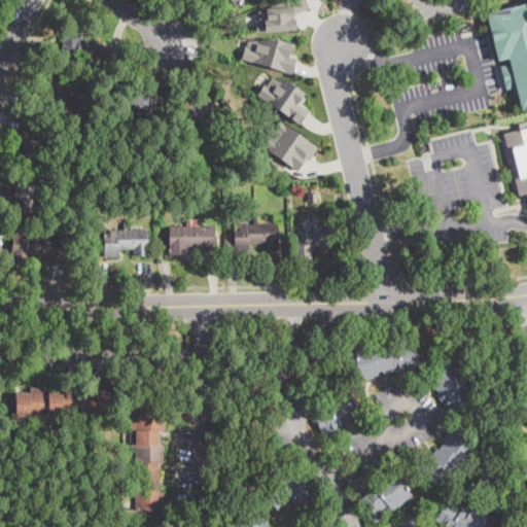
[(255,19),(256,32),(296,29),(294,12),(308,7),(305,0),(287,0),(289,5),(258,8),(258,19),(255,19)]
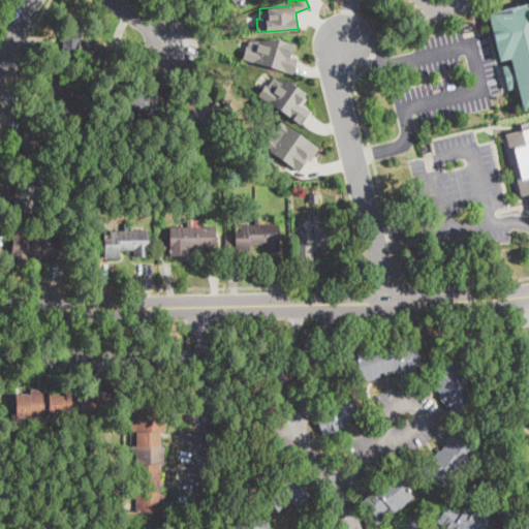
[(528,107),(523,110),(518,89),(508,91),(507,90),(502,66),(511,64),(509,58),(499,61),(488,12),(528,1),(528,107)]
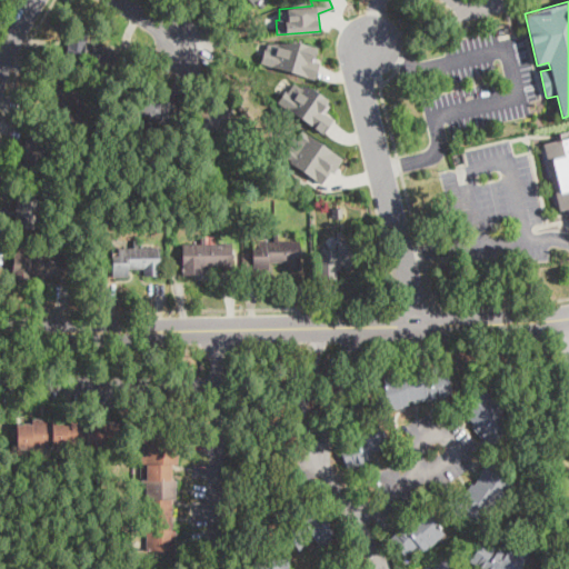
[(121,51),(119,70),(78,65),(79,53),(68,51),(71,22),(90,25),(88,42),(105,45),(103,49),(121,51)]
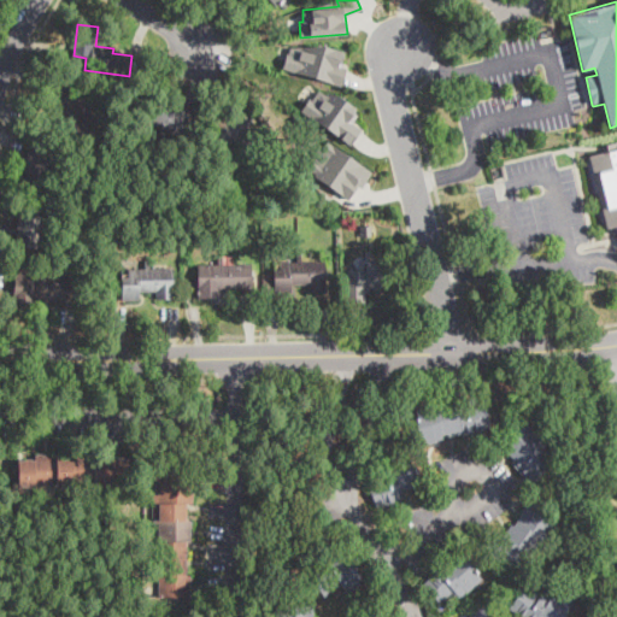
[(294,37),(283,69),(341,86),(347,66),(341,65),(346,52),(294,37)]
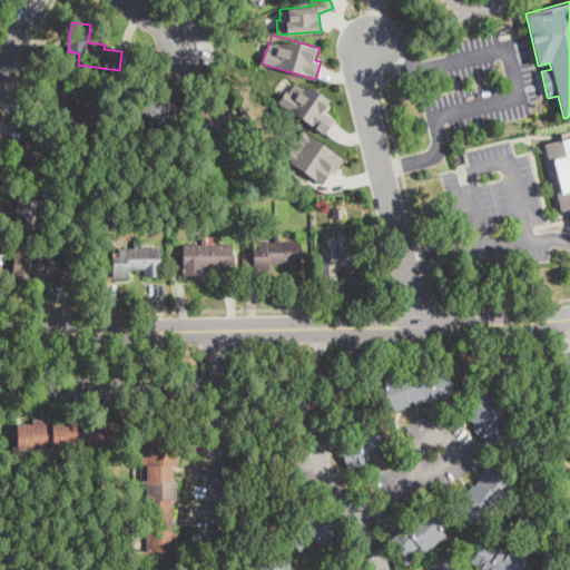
[(296,79),(278,102),(324,134),(334,119),(323,112),(331,101),(296,79)]
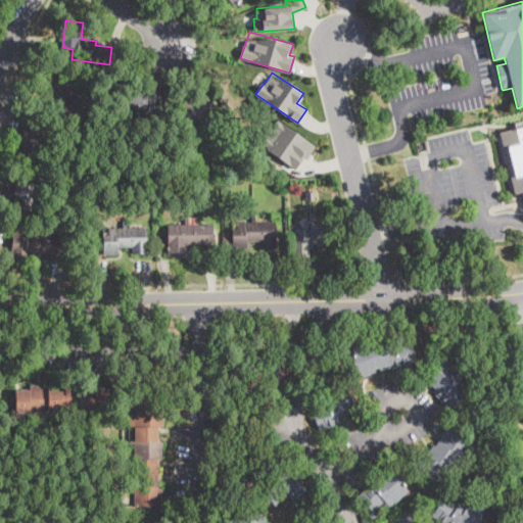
[(162,97),(152,116),(128,104),(138,84),(162,97)]
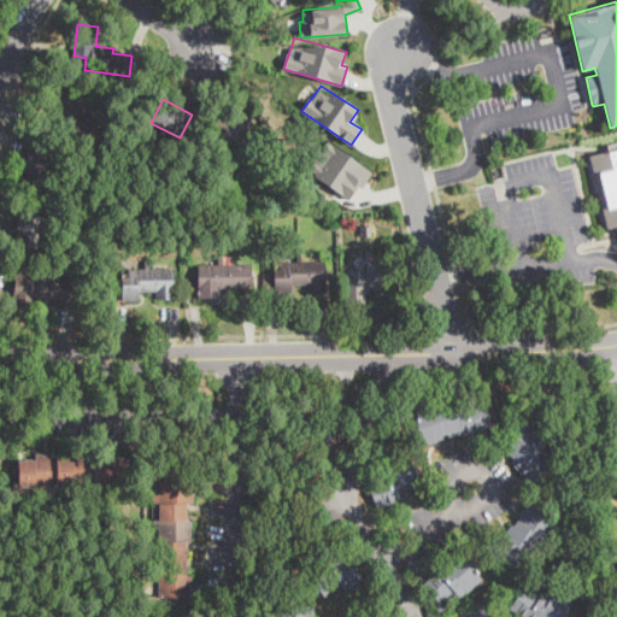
[(329,140),(307,170),(348,200),(358,184),(362,187),(371,171),(329,140)]
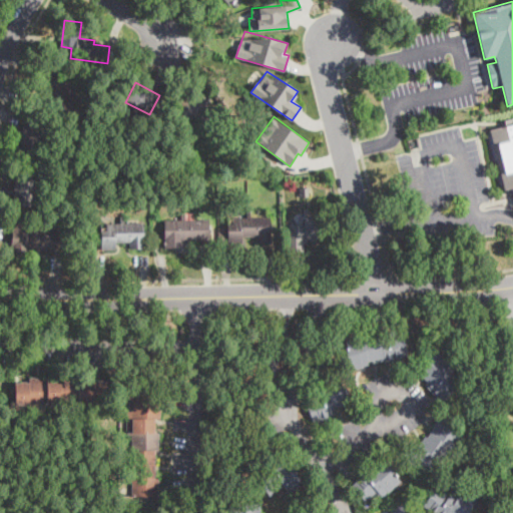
[(512,118),(512,190),(512,188),(505,189),(490,130),(506,126),(504,120),(512,118)]
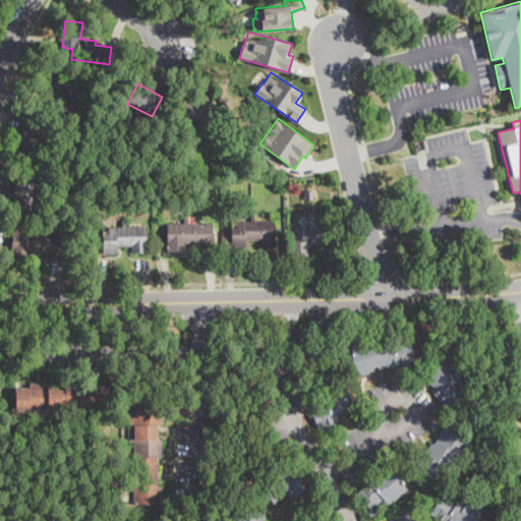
[(46,128),(42,156),(20,152),(24,125),(46,128)]
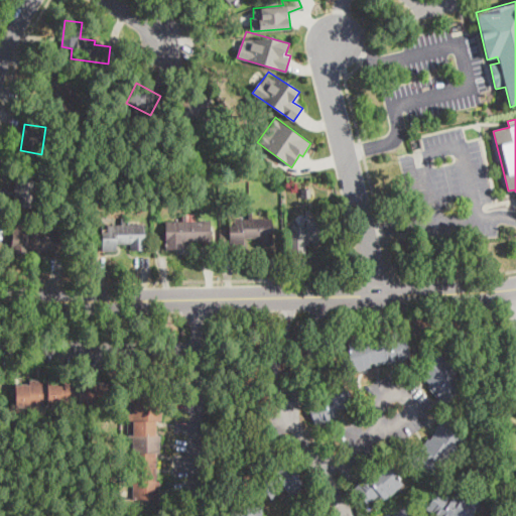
[(38,181),(34,208),(12,205),(16,178),(38,181)]
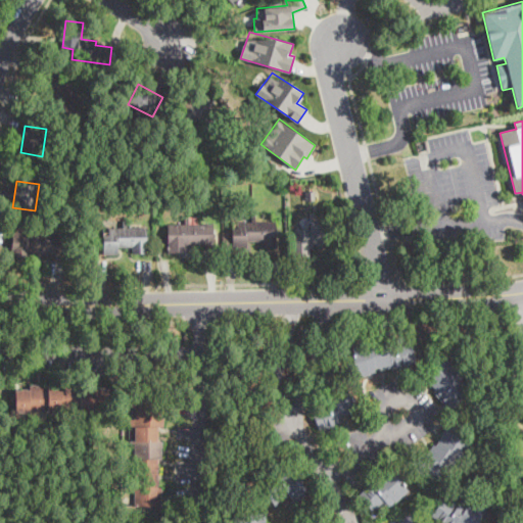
[(189,216),(189,225),(214,225),(215,243),(188,244),(188,253),(169,253),(169,226),(184,225),(184,216),(189,216)]
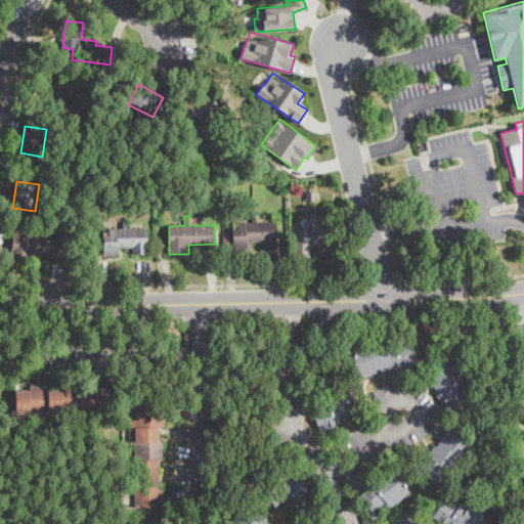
[(311,257),(293,257),(293,243),(295,243),(295,230),(311,230),(311,220),(332,220),(332,245),(311,245),(311,257)]
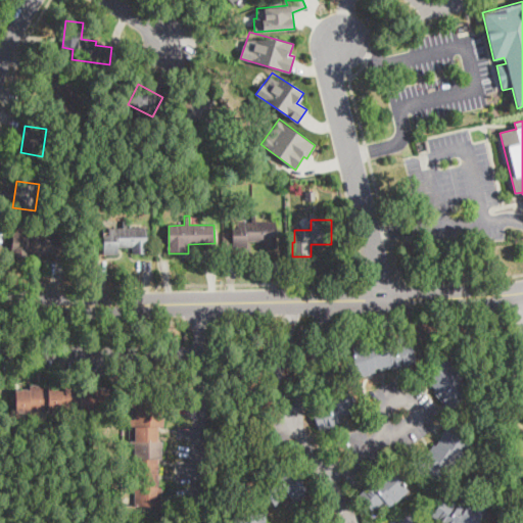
[(127,222),(127,228),(147,228),(147,254),(133,254),(133,247),(120,247),(120,255),(106,255),(105,229),(123,229),(123,222),(127,222)]
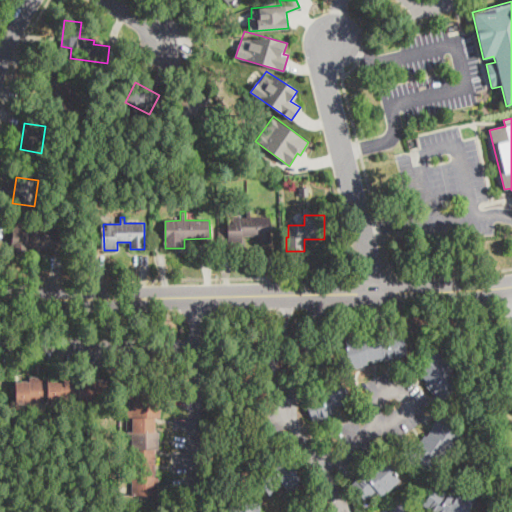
[(271,218),(271,243),(256,243),(256,237),(243,237),(243,243),(227,243),(227,224),(233,224),(233,218),(271,218)]
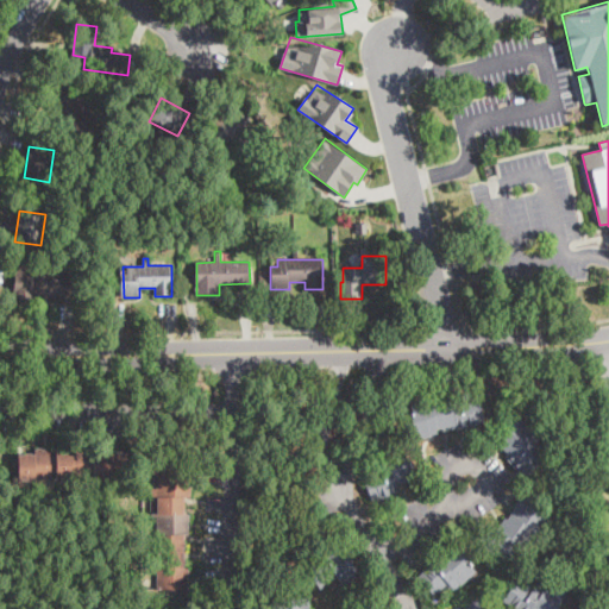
[(67,289),(66,297),(66,299),(37,296),(36,305),(13,303),(16,270),(68,275),(67,289)]
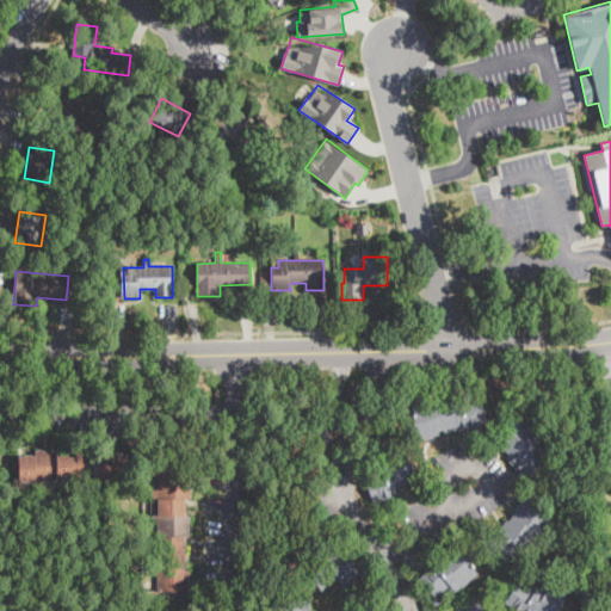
[(462,395),(464,402),(481,399),(486,424),(477,426),(477,427),(460,432),(460,430),(445,432),(445,430),(439,431),(439,436),(432,437),(433,439),(417,443),(412,419),(414,419),(412,406),(462,395)]
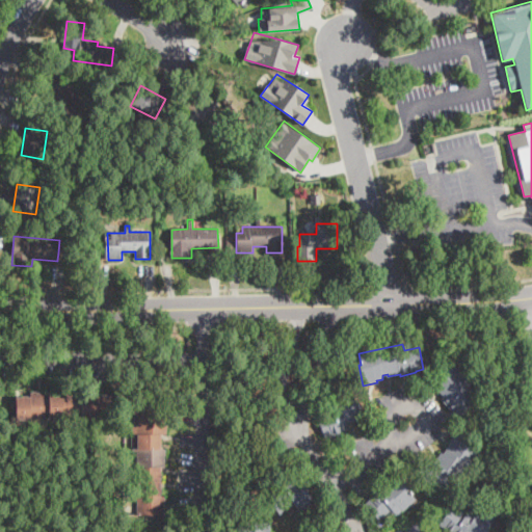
[(466,391),(475,403),(458,417),(453,410),(451,411),(442,399),(444,397),(440,392),(439,393),(431,383),(456,365),(468,379),(466,380),(471,388),(466,391)]
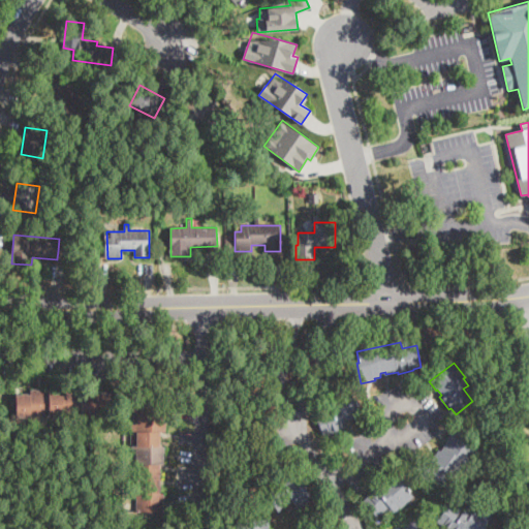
[(347,387),(351,397),(354,396),(362,416),(350,421),(350,419),(343,423),(346,429),(331,435),(331,433),(323,436),(316,416),(331,410),(328,402),(335,399),(333,393),(347,387)]
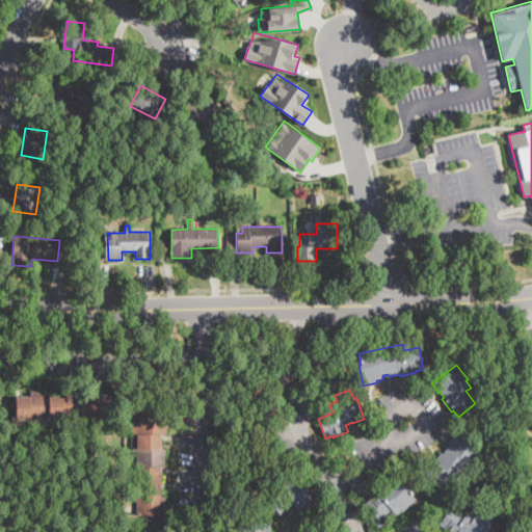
[(83,392),(83,395),(111,394),(112,420),(63,421),(63,418),(53,419),(53,421),(31,422),(31,420),(17,420),(16,397),(28,396),(27,394),(63,393),(63,392),(83,392)]
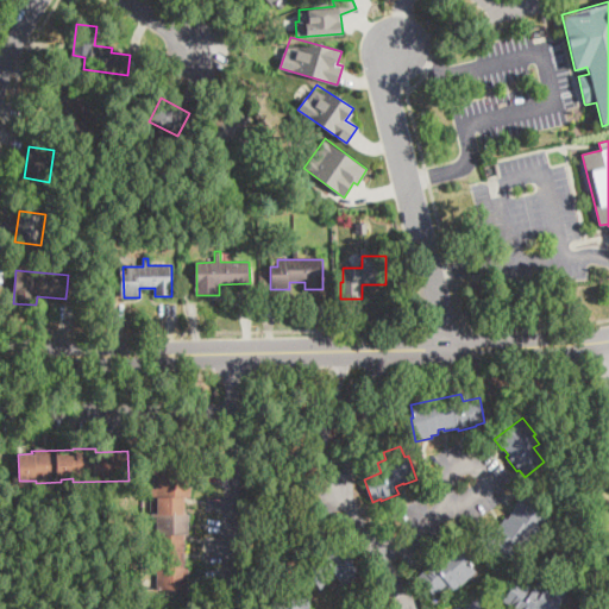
[(175,471),(175,477),(190,477),(190,497),(184,497),(184,514),(189,514),(189,533),(184,533),(184,569),(188,569),(188,589),(155,590),(155,569),(158,569),(157,471),(175,471)]
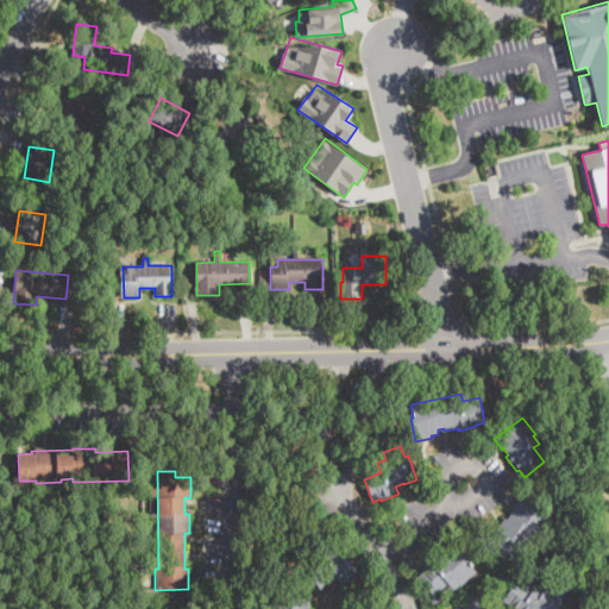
[(551,518),(539,535),(537,533),(526,550),(521,547),(509,565),(479,545),(490,528),(493,525),(498,528),(506,518),(508,519),(515,509),(513,508),(522,495),(540,507),(538,509),(551,518)]
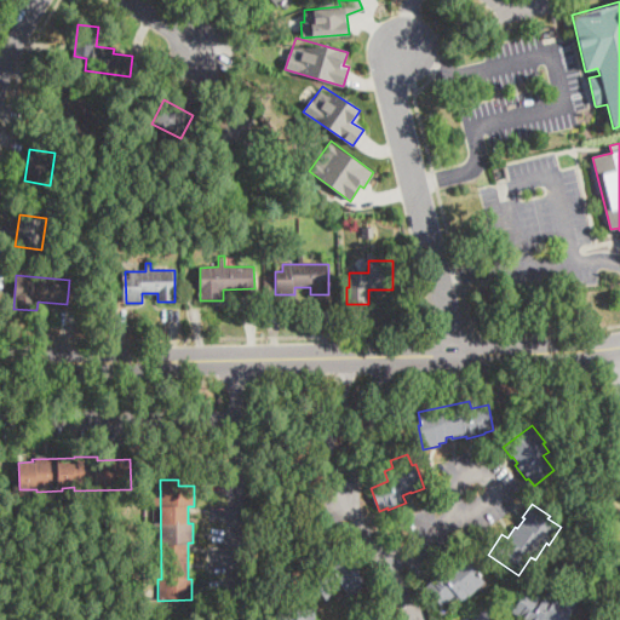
[(328,518),(322,521),(317,511),(323,507),(328,518)]
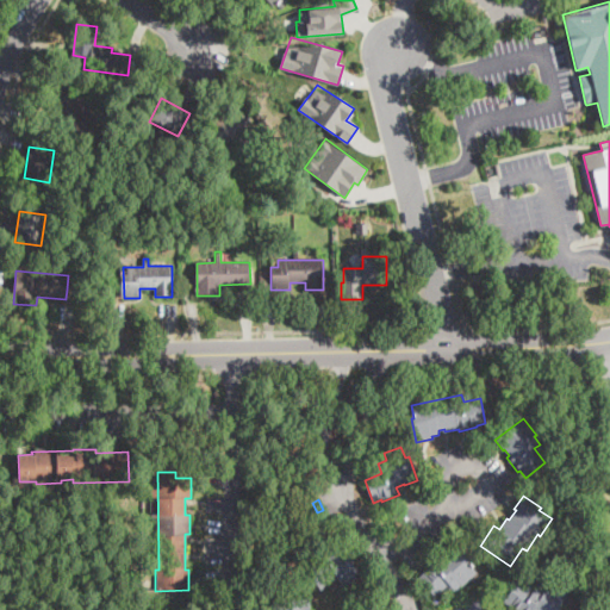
[(478,573),(462,586),(461,585),(455,591),(453,589),(452,591),(448,586),(436,596),(421,577),(424,573),(423,571),(454,545),(478,573)]
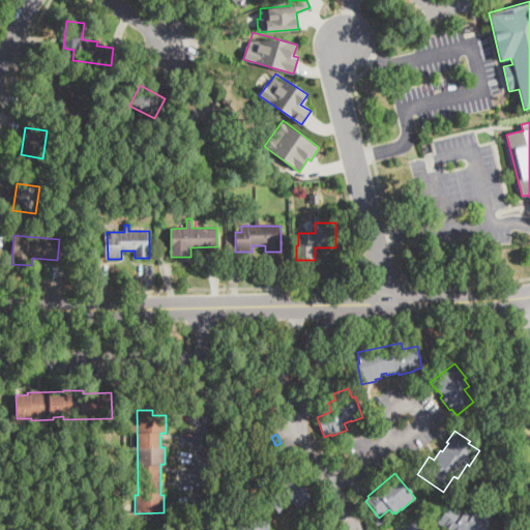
[(308,501),(310,503),(299,510),(294,502),(280,513),(267,497),(296,475),(313,498),(308,501)]
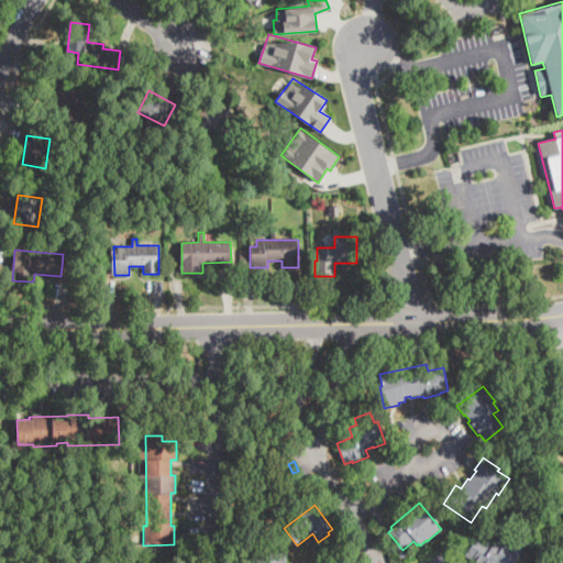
[(478,537),(490,544),(495,539),(503,544),(507,539),(523,550),(515,562),(516,562),(472,562),(470,561),(471,560),(465,555),(478,537)]
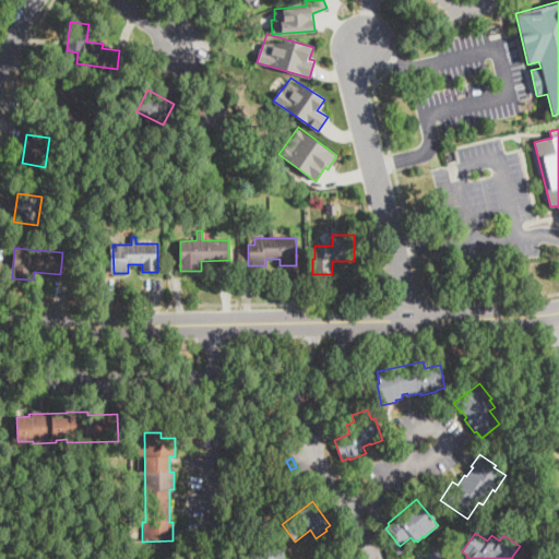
[(285,550),(284,558),(250,558),(251,547),(285,550)]
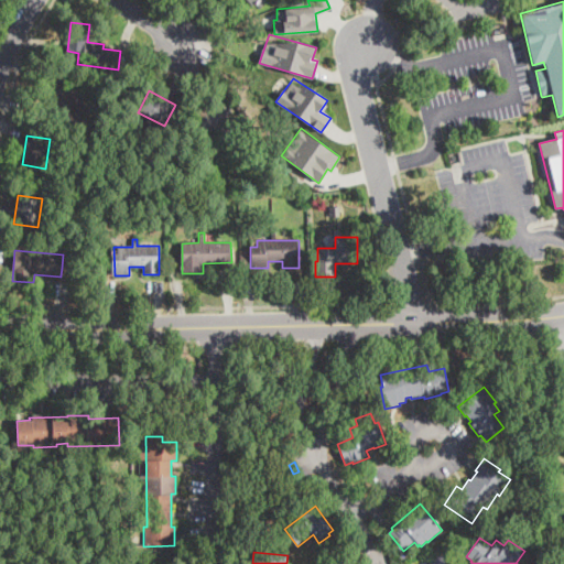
[(423,563),(430,562),(430,559),(448,554),(451,563),(423,563)]
